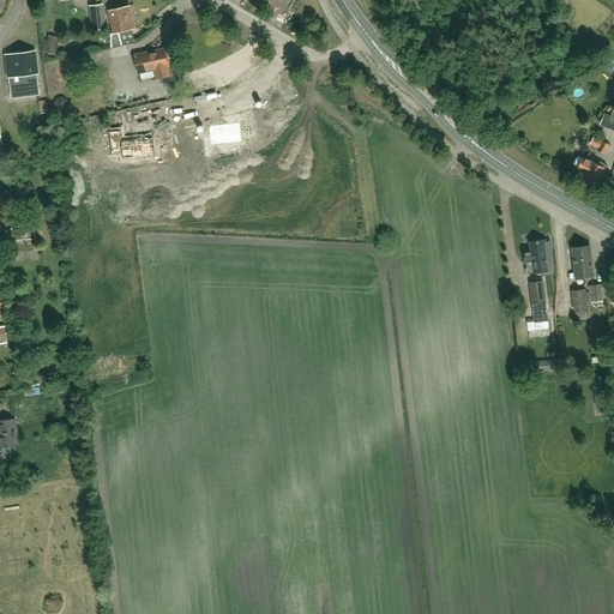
[(90,6),(92,30),(104,29),(102,5),(90,6)]
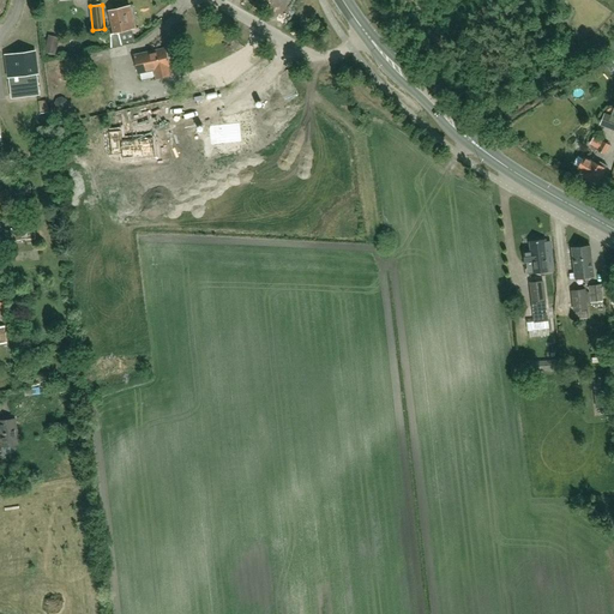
[(108,11),(113,34),(110,35),(112,47),(122,44),(120,38),(133,35),(127,6),(108,11)]
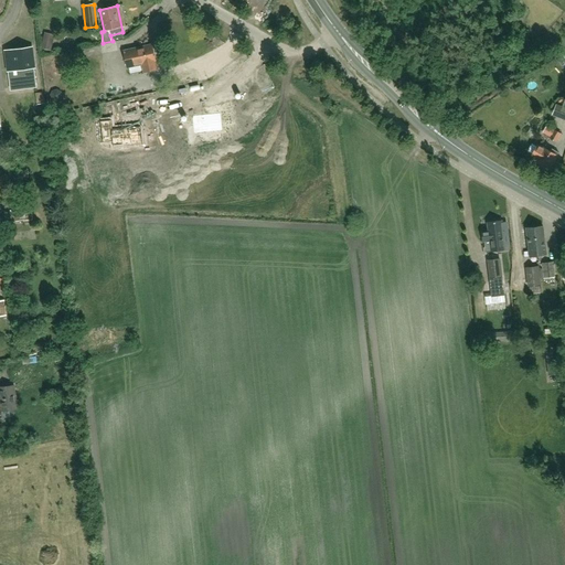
[(40,49),(51,51),(55,35),(44,33),(40,49)]
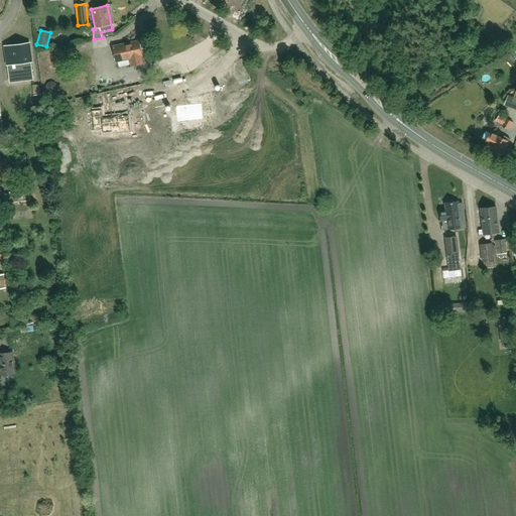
[(132,66),(143,63),(141,55),(142,55),(139,41),(113,46),(116,61),(130,58),(132,66)]
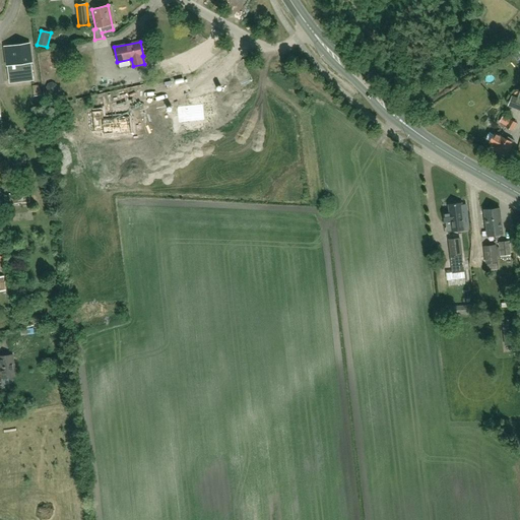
[(6,47),(10,73),(23,71),(23,75),(30,75),(27,45),(6,47)]
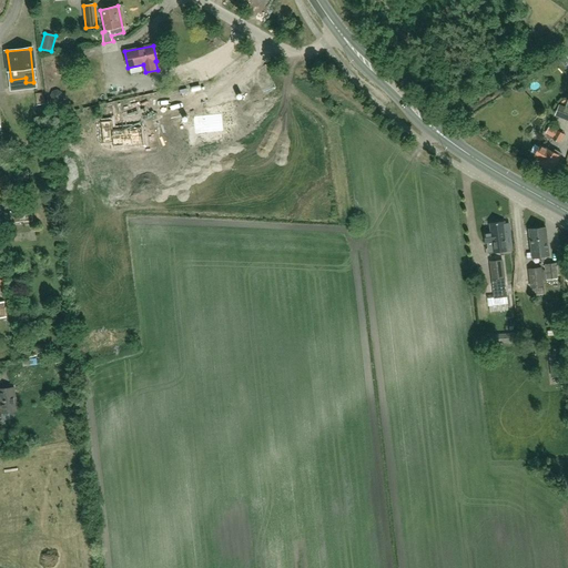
[(202,93),(208,88),(201,83),(196,89),(202,93)]
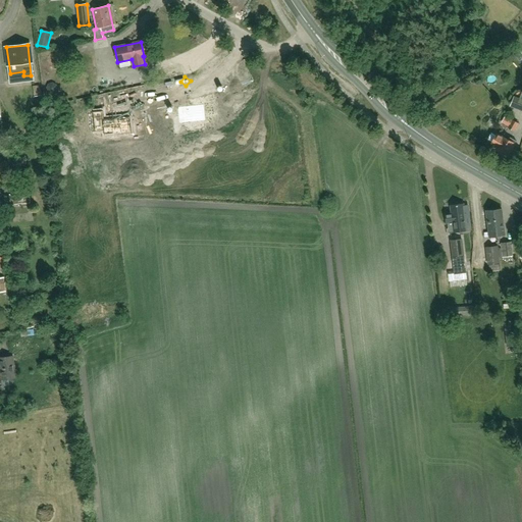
[(103,79),(105,108),(116,107),(114,77),(103,79)]
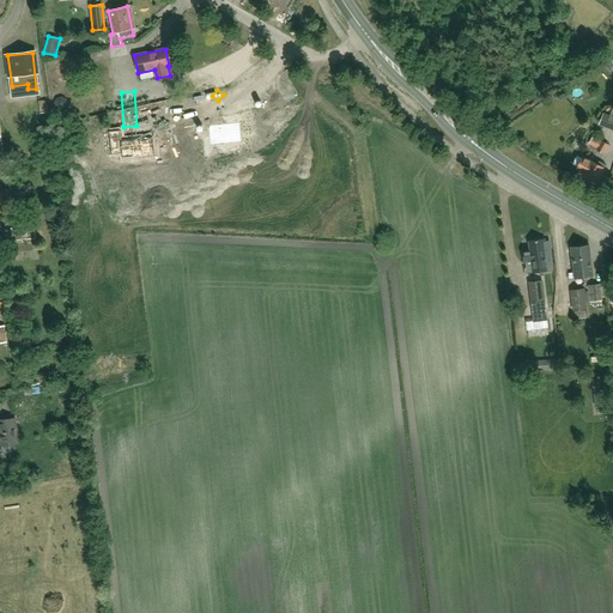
[(599,125),(605,127),(612,129),(612,116),(604,113),(599,125)]
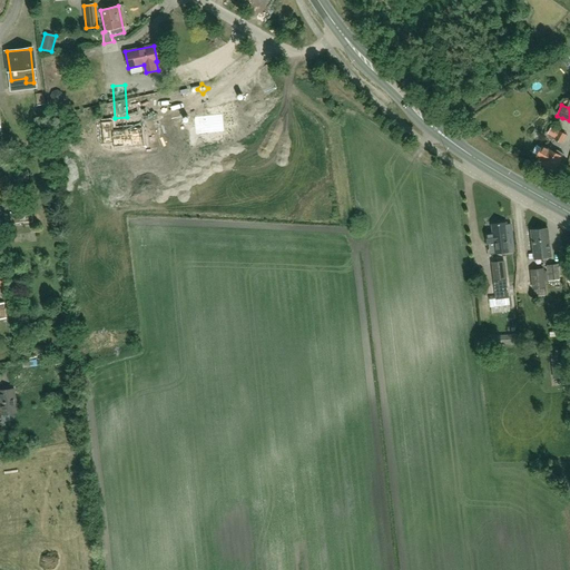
[(218,116),(195,118),(197,134),(219,131),(218,116)]
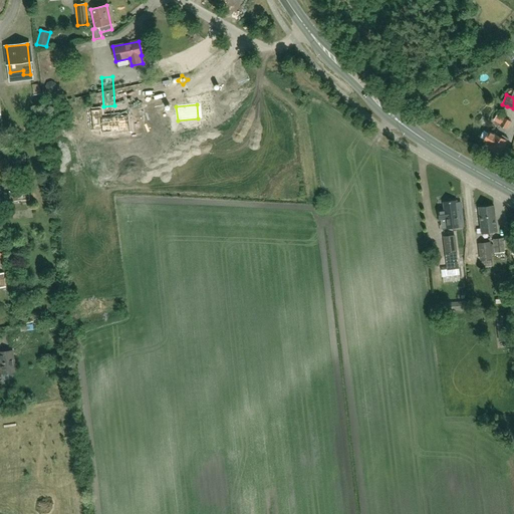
[(101,109),(91,110),(91,113),(93,129),(93,130),(102,129),(103,134),(129,131),(127,114),(102,117),(101,109)]
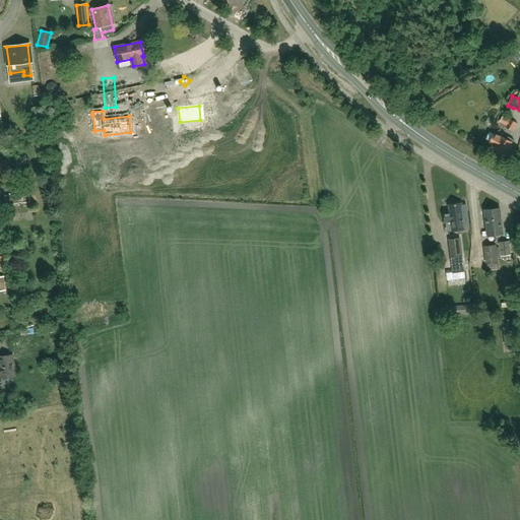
[(500,123),(506,127),(513,131),(517,123),(511,119),(510,120),(503,116),(500,123)]
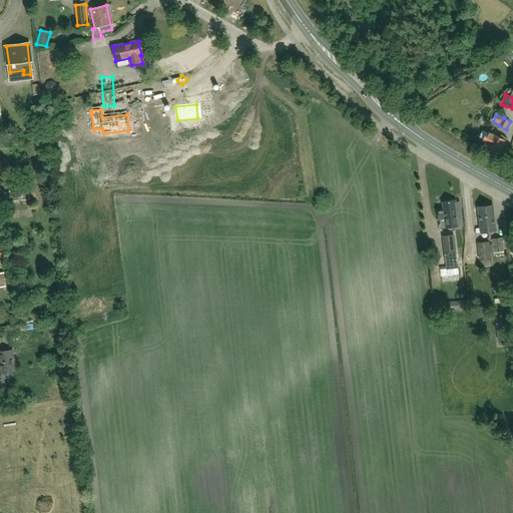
[(66,132),(74,141),(85,130),(76,122),(66,132)]
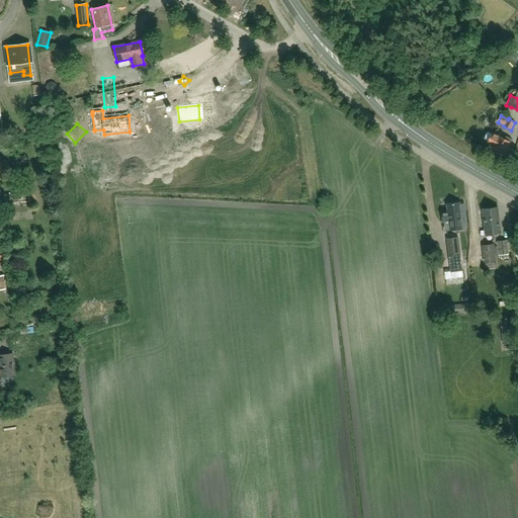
[(504,156),(513,140),(509,138),(508,141),(499,136),(499,137),(493,134),(488,142),(494,146),(492,149),(504,156)]
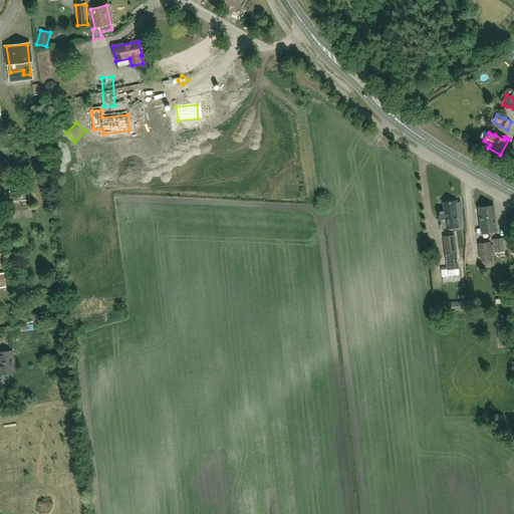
[(21,205),(30,204),(29,194),(4,196),(4,203),(21,201),(21,205)]
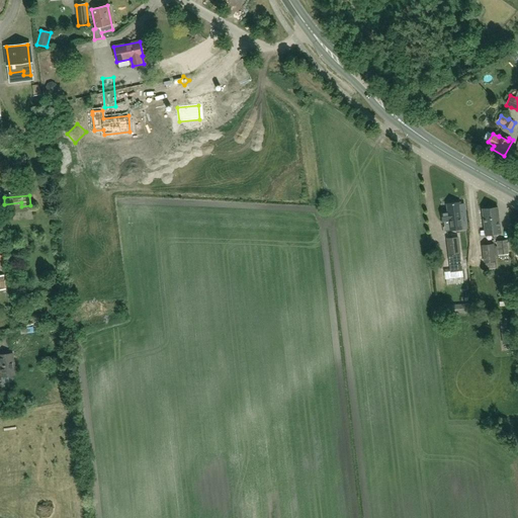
[(447,204),(449,226),(467,223),(466,213),(465,210),(464,204),(460,204),(460,202),(447,204)]
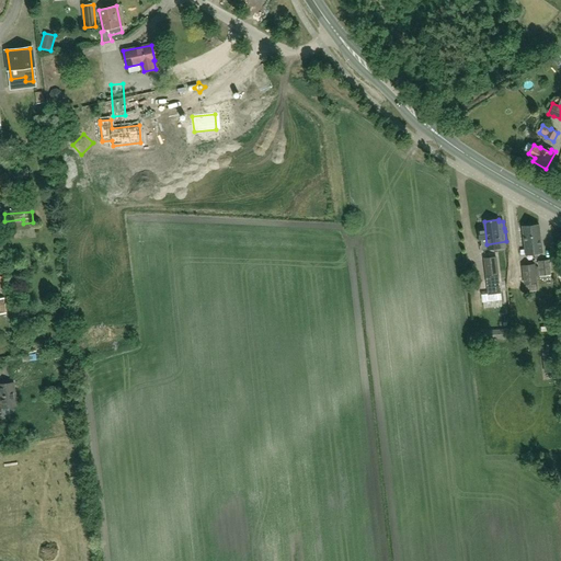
[(534,254),(542,253),(539,225),(530,226),(534,254)]
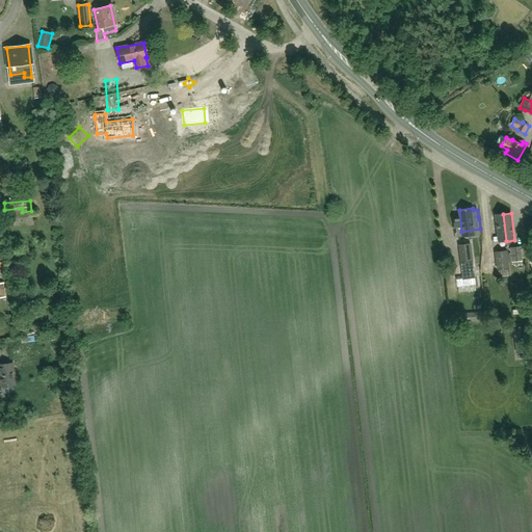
[(506,241),(503,214),(496,215),(499,242),(506,241)]
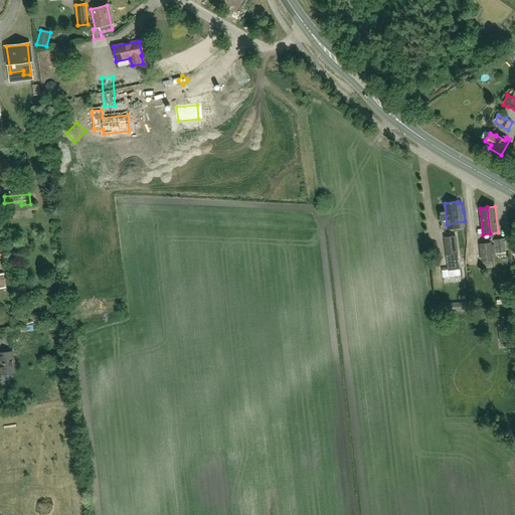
[(458,252),(456,235),(445,236),(447,253),(458,252)]
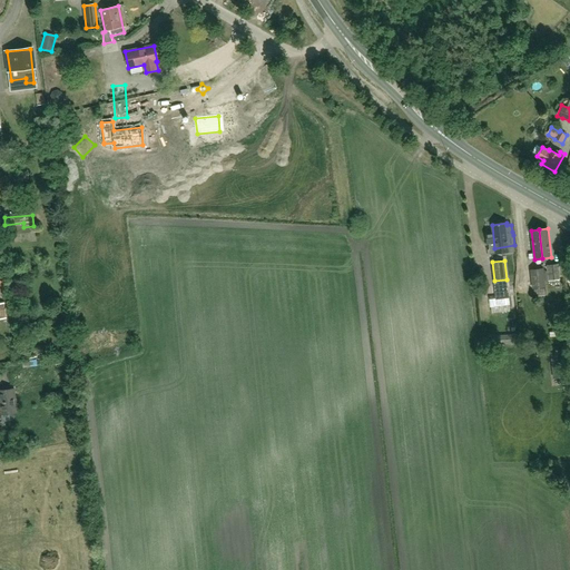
[(559,279),(560,279),(558,264),(547,265),(548,281),(550,281),(551,286),(559,285),(559,279)]
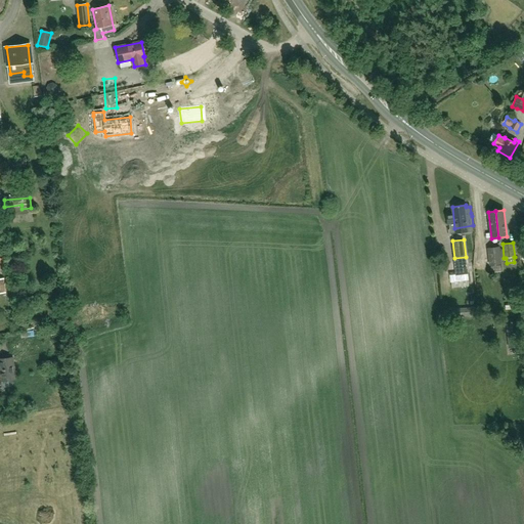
[(490,265),(501,264),(499,247),(488,248),(490,265)]
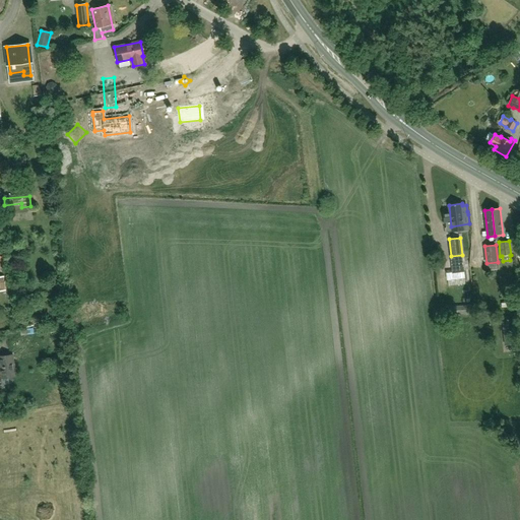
[(473,313),(472,305),(448,307),(449,315),(473,313)]
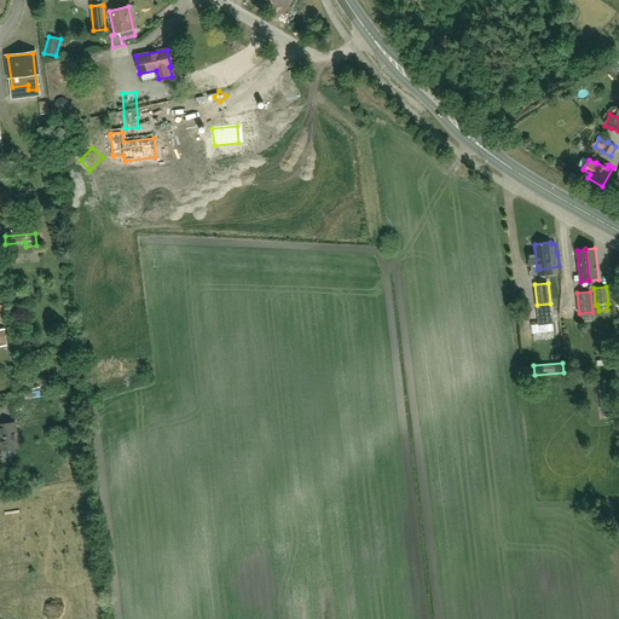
[(0,424),(0,433),(3,450),(3,457),(17,456),(16,449),(18,449),(15,423),(0,424)]
